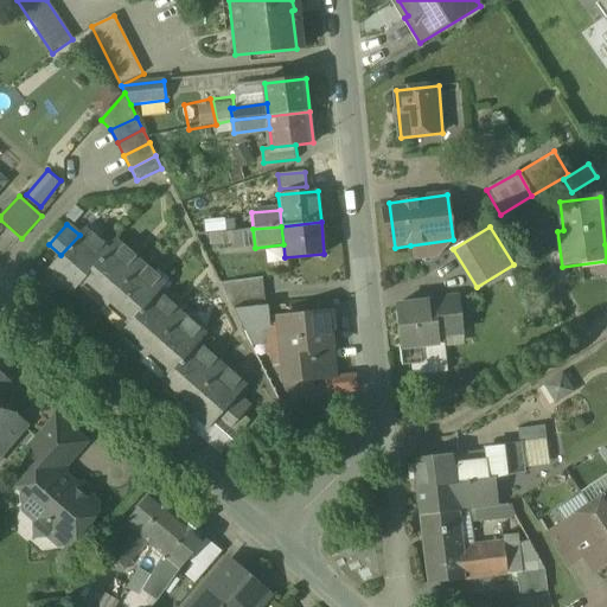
[(61,255),(48,270),(49,272),(53,266),(77,287),(85,279),(117,241),(109,249),(85,228),(61,255)]
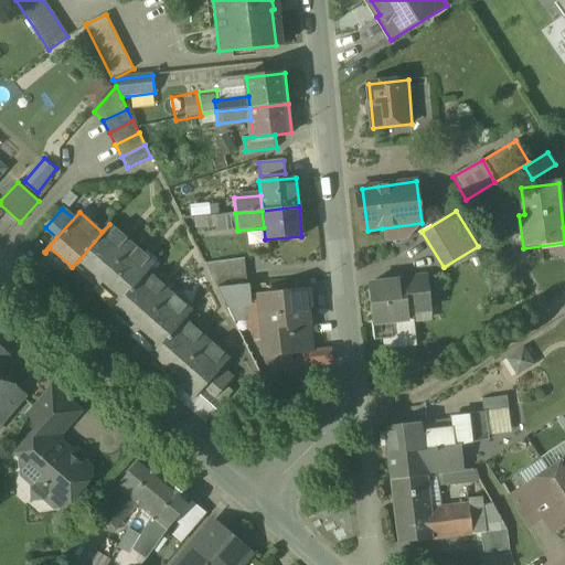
[(235,213),(213,216),(215,233),(237,231),(235,213)]
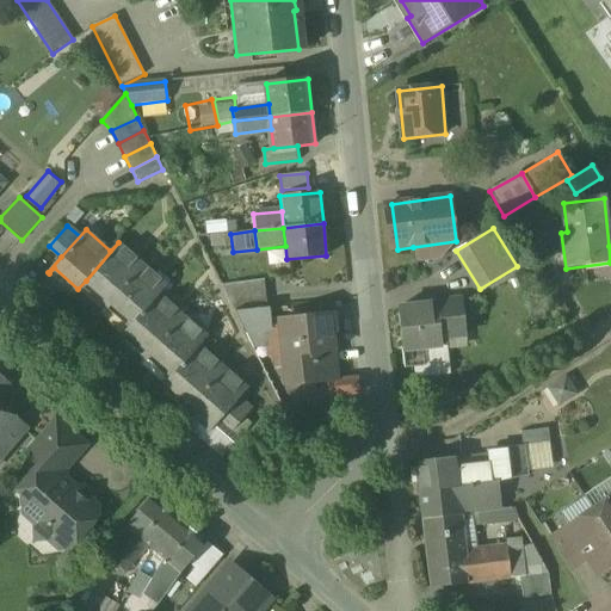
[(456,241),(413,247),(415,263),(438,259),(456,241)]
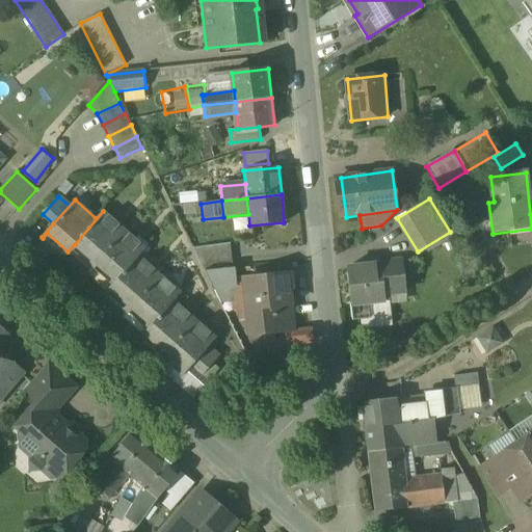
[(103,211),(75,244),(96,262),(124,230),(103,211)]
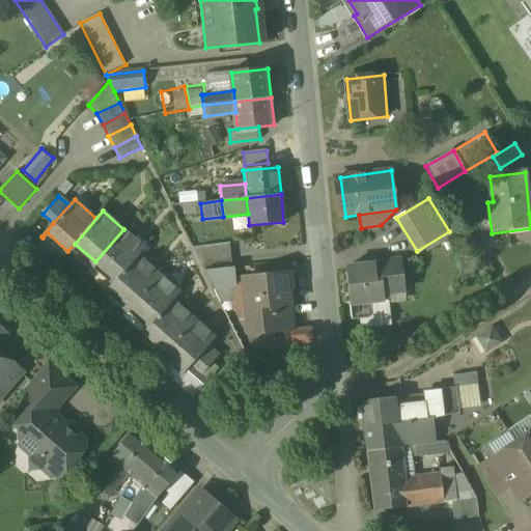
[(123,229),(95,261),(116,280),(145,248),(123,229)]
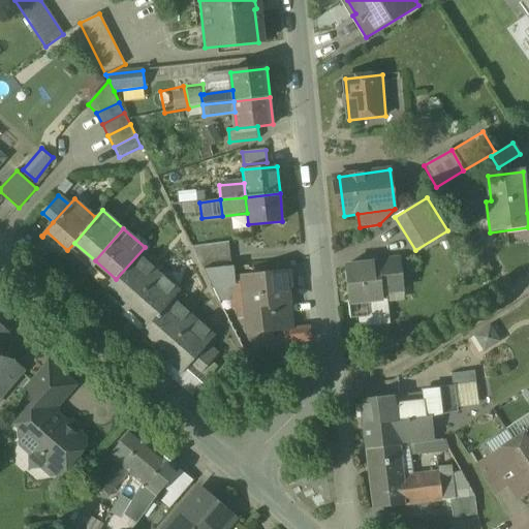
[(228,243),(191,246),(204,270),(230,267),(228,243)]
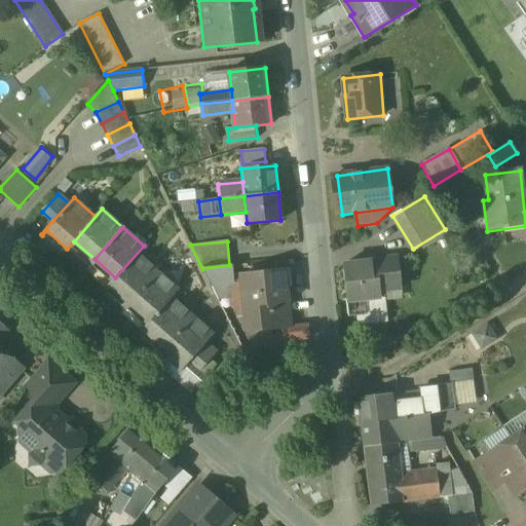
[(115,277),(109,286),(129,303),(158,271),(138,253),(144,246),(115,277)]
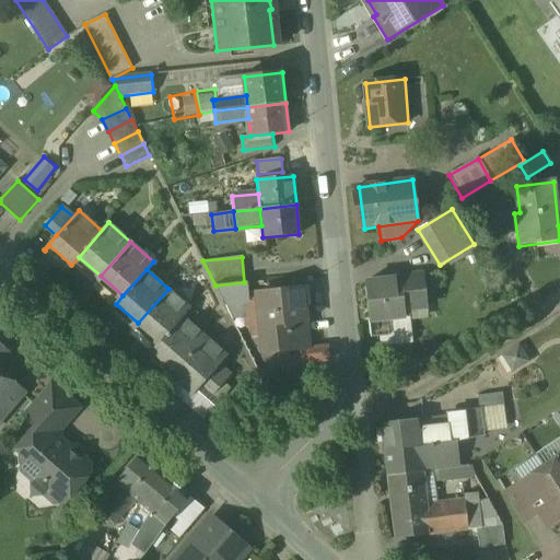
[(405,279),(365,284),(370,335),(392,333),(391,321),(405,319),(403,303),(424,301),(421,275),(405,277),(405,279)]
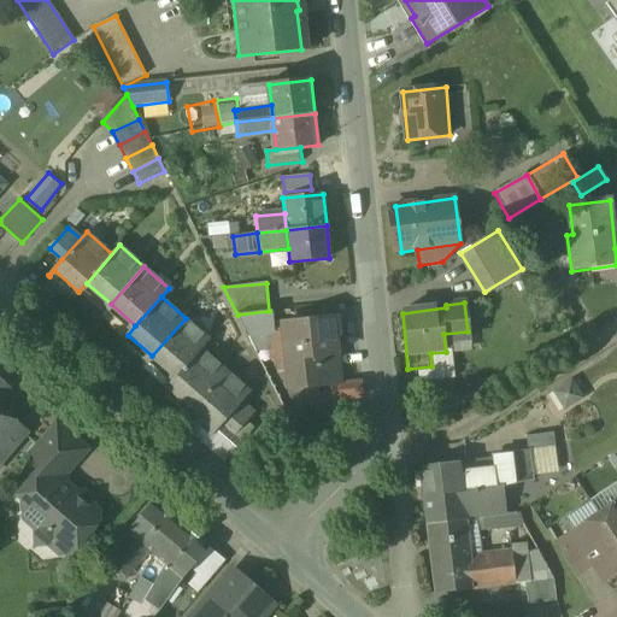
[(269,311),(238,315),(246,333),(271,330),(269,311)]
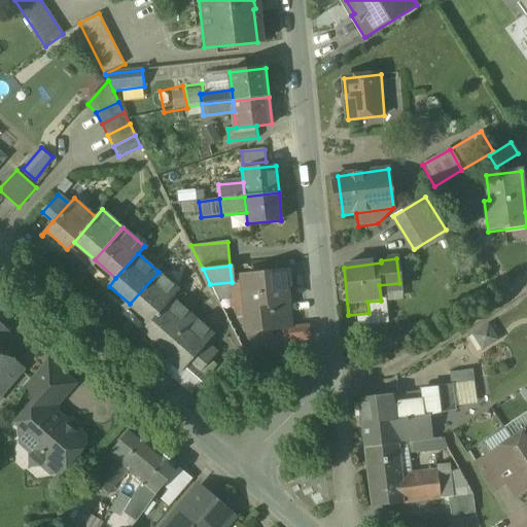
[(159,272),(130,304),(151,322),(179,290),(159,272)]
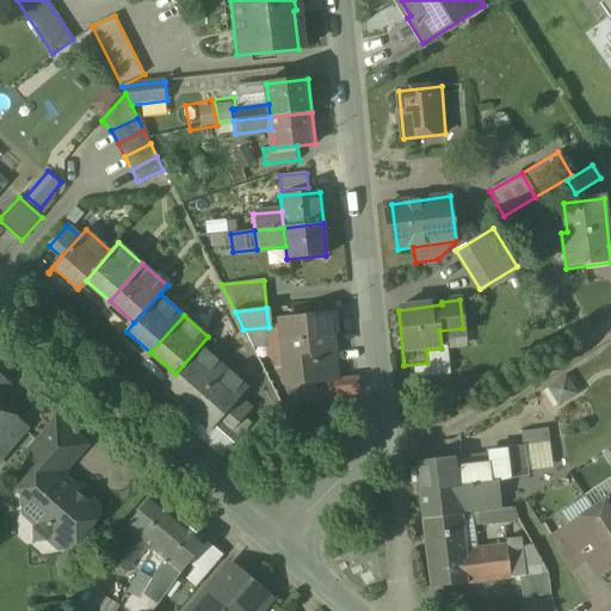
[(332,316),(281,321),(283,344),(289,343),(294,383),(335,378),(331,332),(334,332),(332,316)]
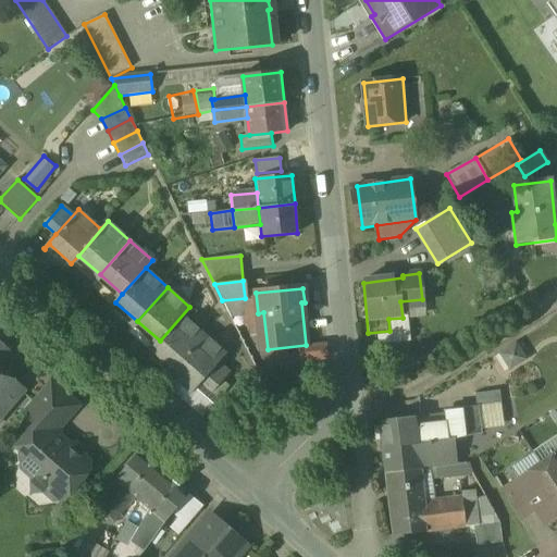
[(160,341),(152,349),(174,368),(170,372),(170,373),(205,334),(183,314),(190,307),(189,307),(160,341)]
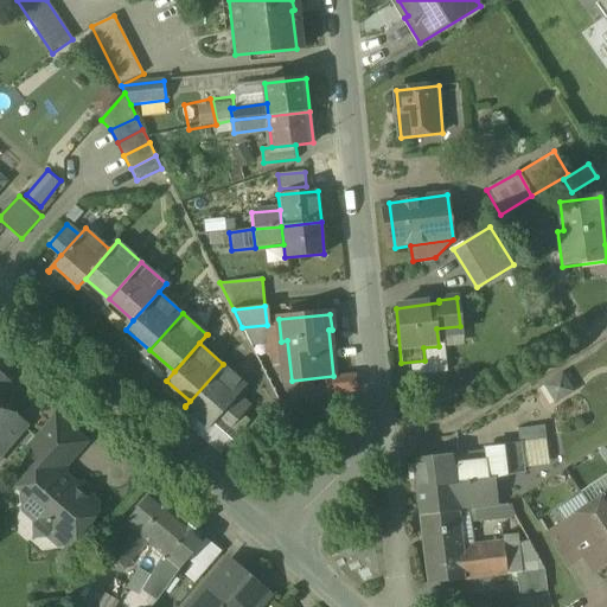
[(223,364),(185,407),(190,402),(213,422),(209,427),(209,428),(219,416),(238,395),(248,385),(223,364)]
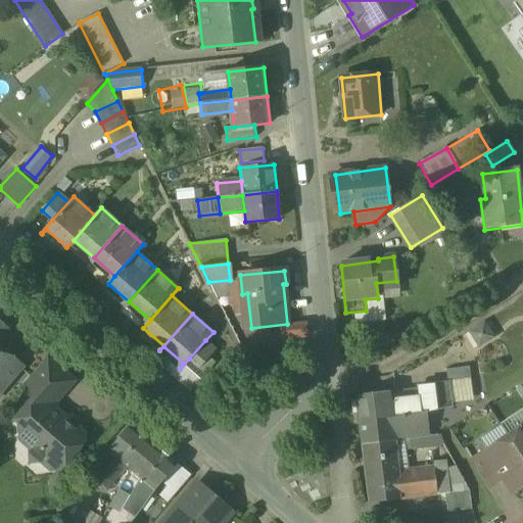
[(484,323),(470,332),(479,346),(492,337),(484,323)]
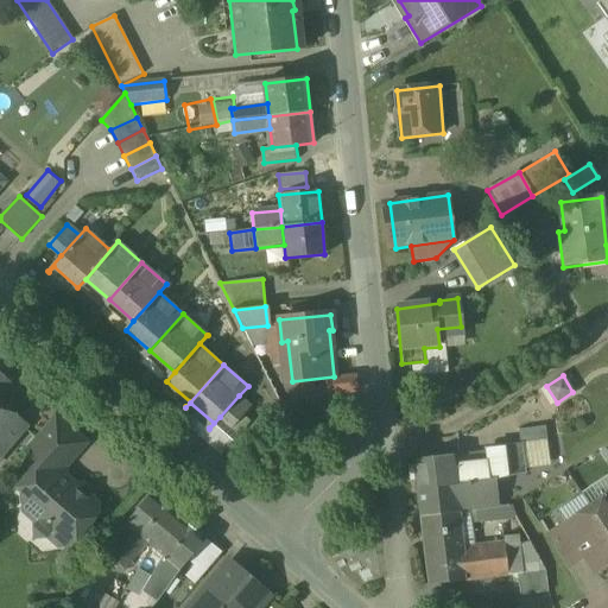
[(356,377),(327,379),(328,394),(358,392),(356,377)]
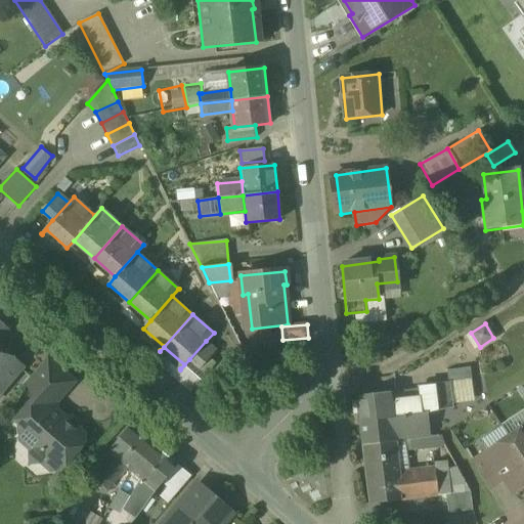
[(217,350),(206,341),(189,359),(201,368),(217,350)]
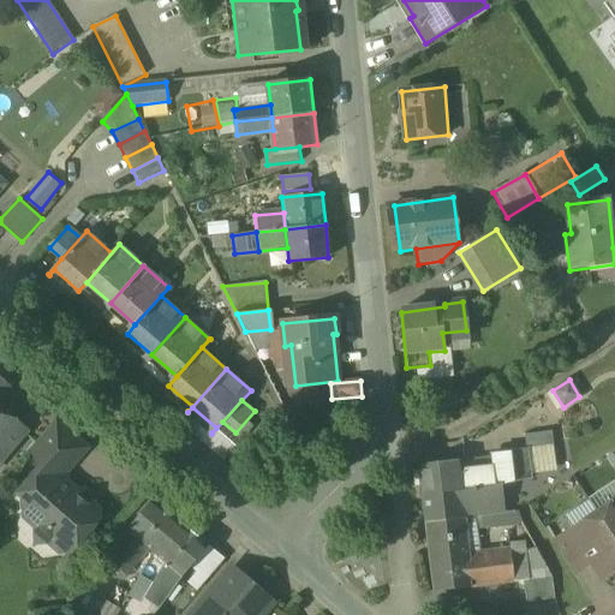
[(0,455),(23,430),(0,410),(0,455)]
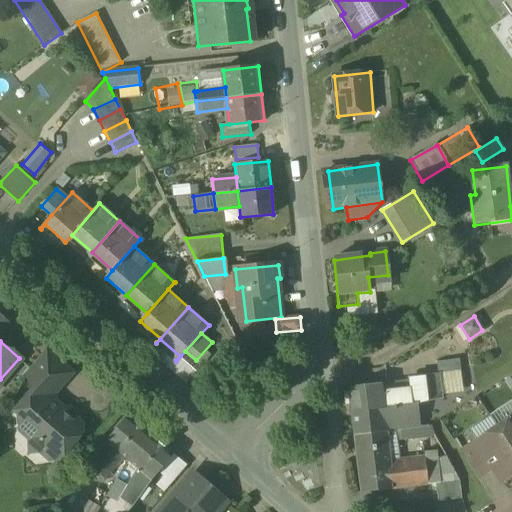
[(459,359),(436,362),(438,374),(439,374),(461,371),(459,359)]
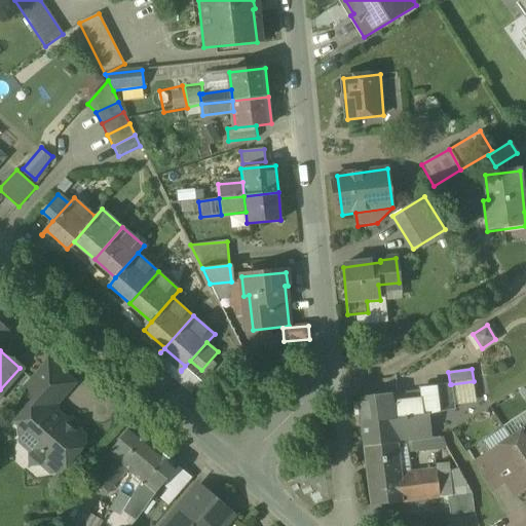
[(60,389),(37,370),(24,385),(38,398),(39,397),(47,404),(60,389)]
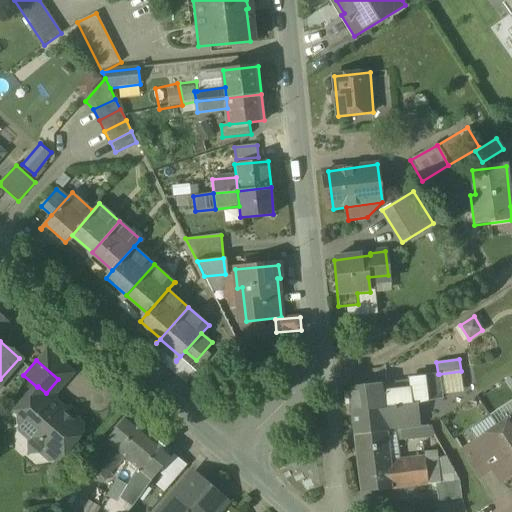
[(399,389),(382,391),(381,384),(348,388),(353,435),(386,431),(416,428),(413,405),(443,399),(439,374),(438,374),(438,378),(408,381),(398,383),(399,389)]
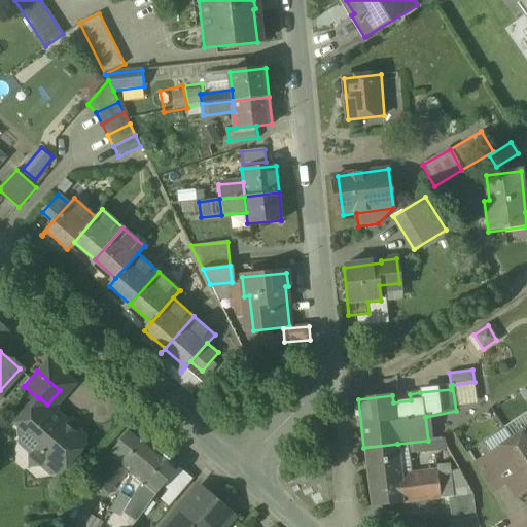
[(47,405),(39,397),(38,398),(15,424),(28,435),(23,441),(39,455),(40,463),(50,472),(60,473),(82,448),(81,441),(76,435),(75,430),(68,424),(63,424),(51,414),(50,409),(47,405)]
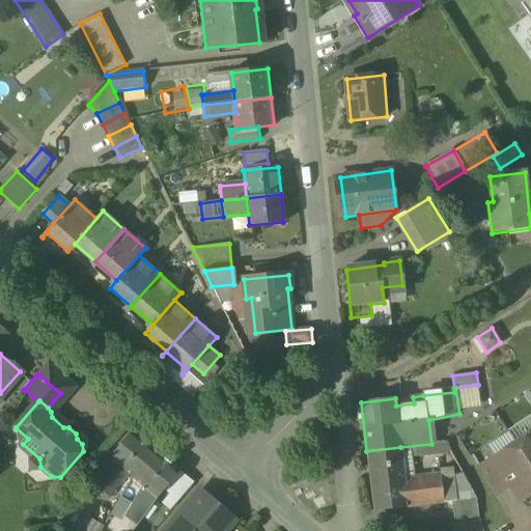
[(530,432),(515,444),(530,467),(530,432)]
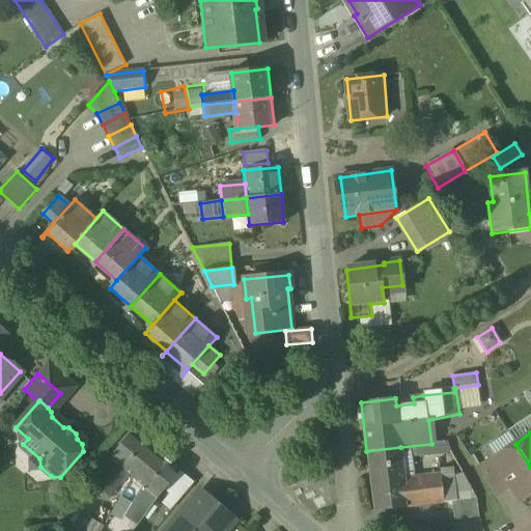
[(152,453),(131,435),(109,459),(117,467),(127,474),(132,478),(152,453)]
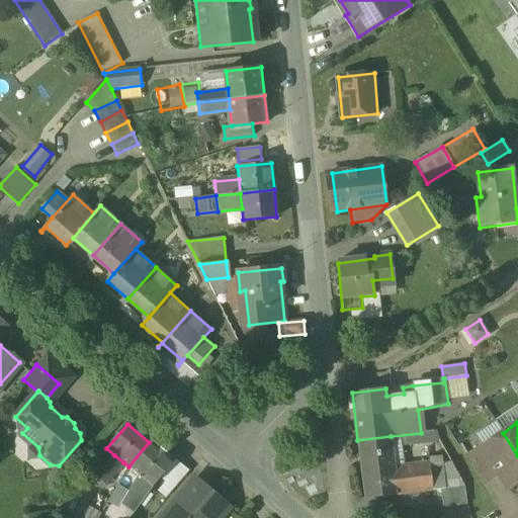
[(517,455),(503,433),(481,447),(487,456),(507,487),(516,482),(517,481),(517,455)]
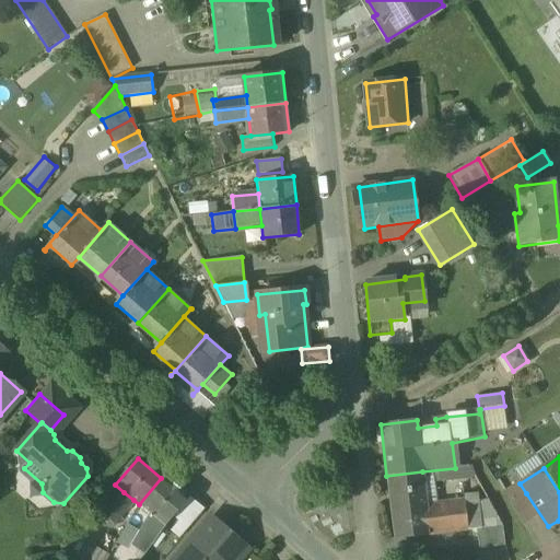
[(422,471),(416,473),(420,505),(427,504),(422,471)]
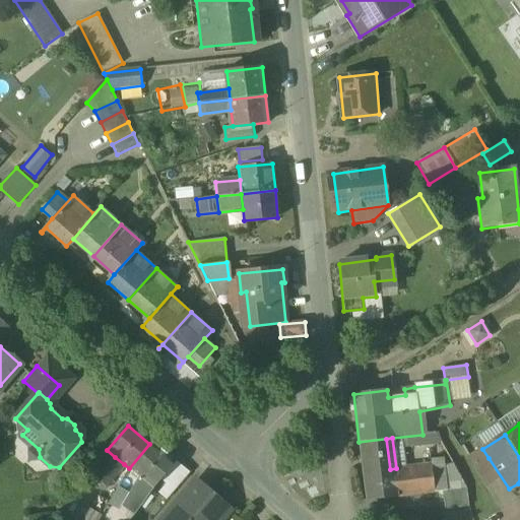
[(386,439),(359,442),(364,501),(393,498),(390,469),(386,439)]
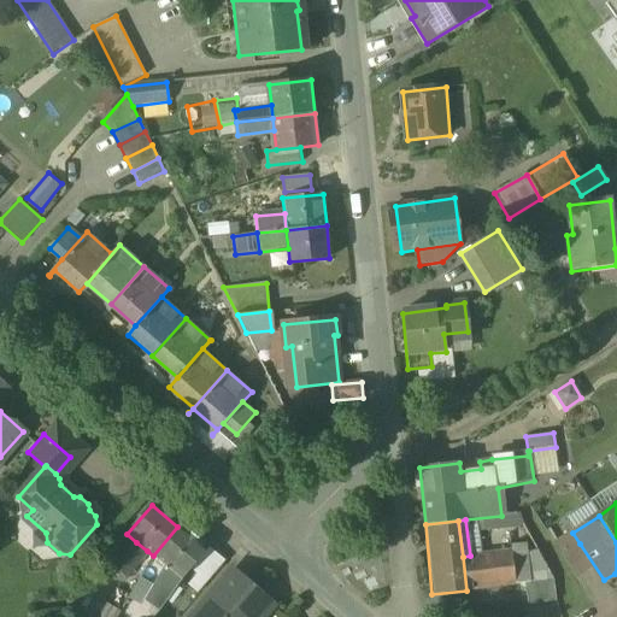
[(206,552),(177,527),(153,556),(164,565),(144,601),(159,612),(182,580),(206,552)]
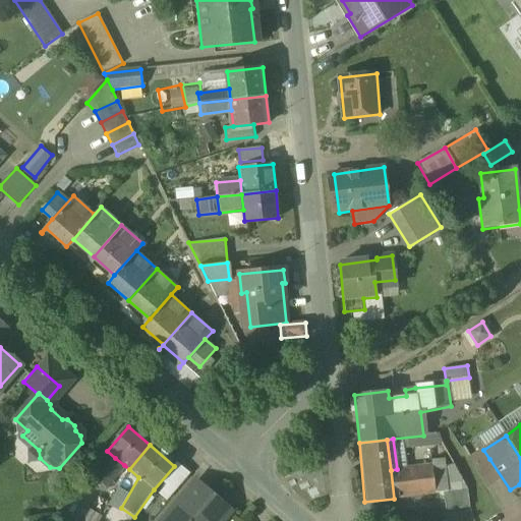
[(483,450),(469,460),(474,469),(489,459),(483,450)]
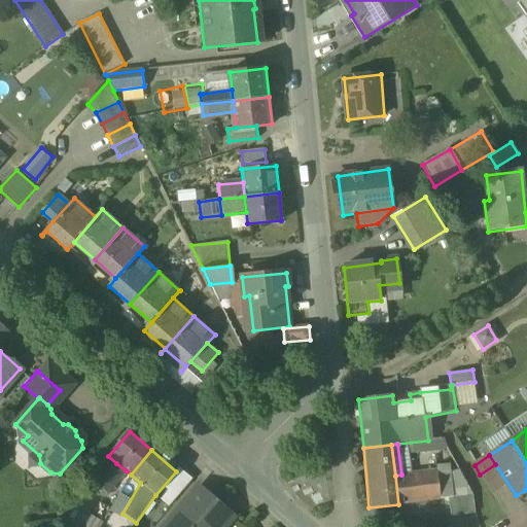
[(116,463),(98,486),(106,493),(126,470),(116,463)]
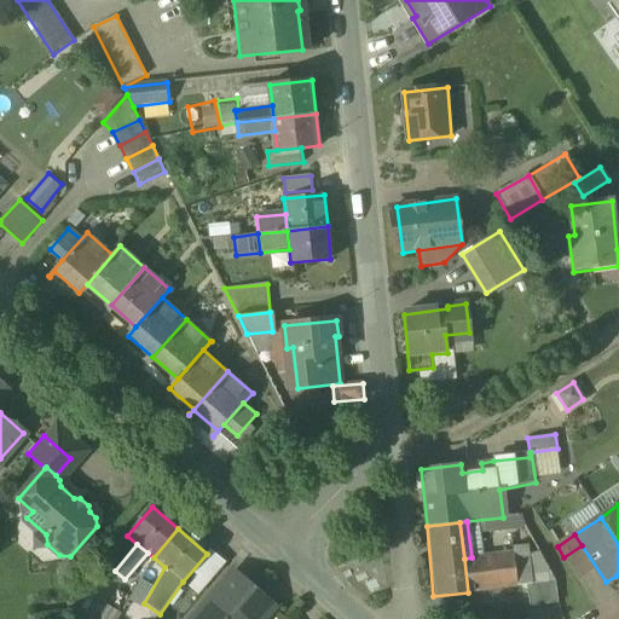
[(526,545),(513,548),(514,553),(499,555),(504,588),(526,585),(532,585),(528,556),(528,551),(526,551),(526,545)]
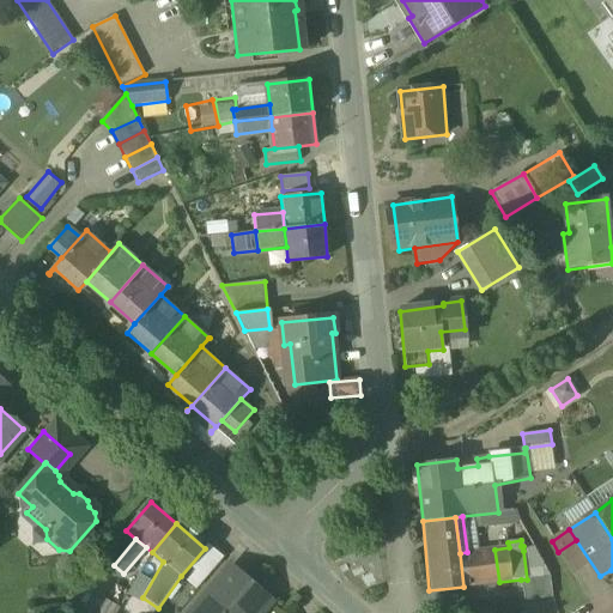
[(551,576),(534,546),(523,551),(527,580),(521,580),(525,601),(552,598),(550,576),(551,576)]
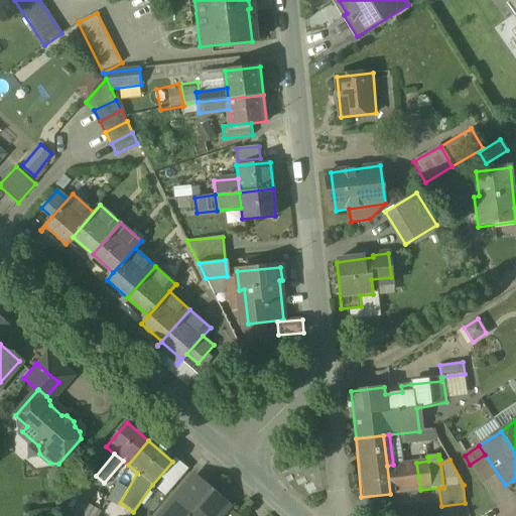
[(393,465),(387,466),(390,494),(420,490),(416,463),(393,465)]
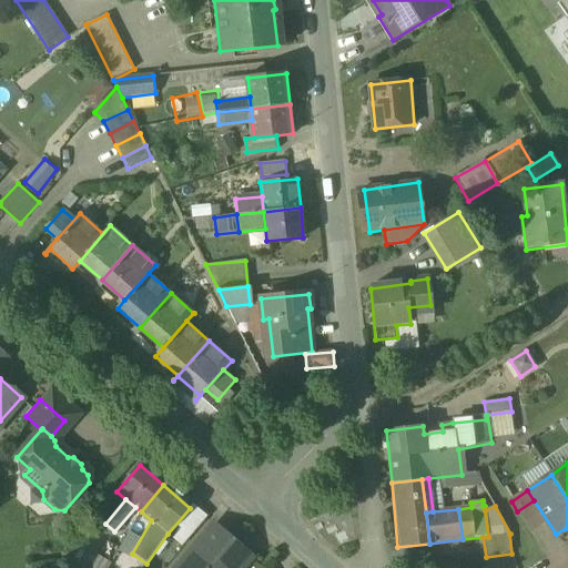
[(214,530),(181,567),(234,567),(235,567),(242,567),(249,560),(214,530)]
